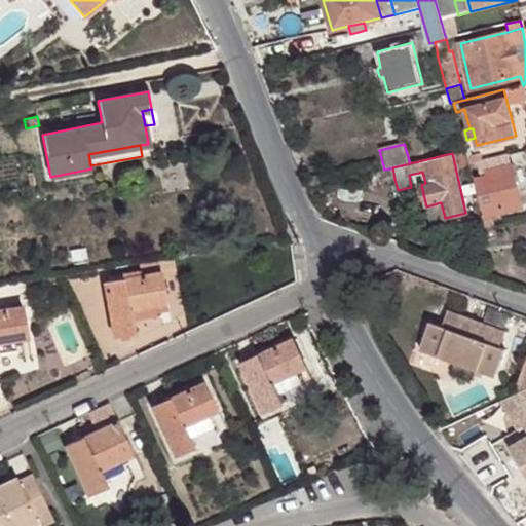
[(467,157),(470,164),(482,161),(480,154),(467,157)]
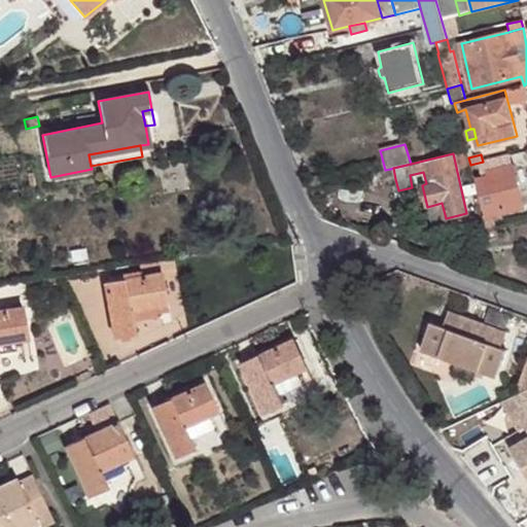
[(475,177),(486,218),(524,206),(513,164),(512,164),(510,155),(483,162),(470,165),(473,178),(475,177)]
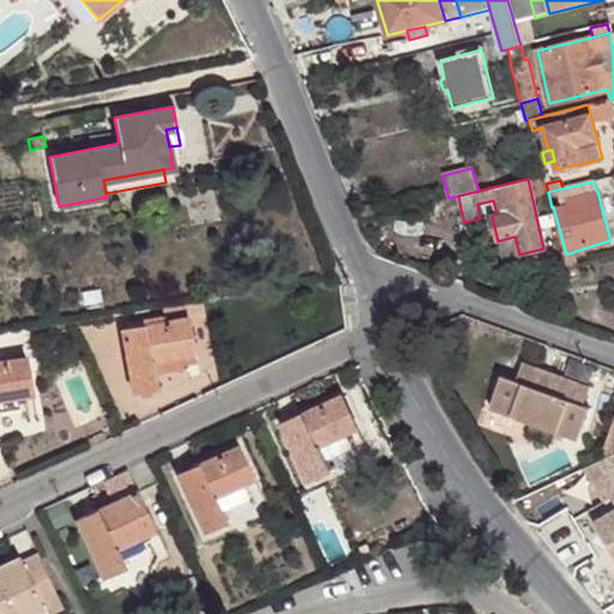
[(443,214),(461,209),(458,196),(455,197),(449,198),(439,200),(443,214)]
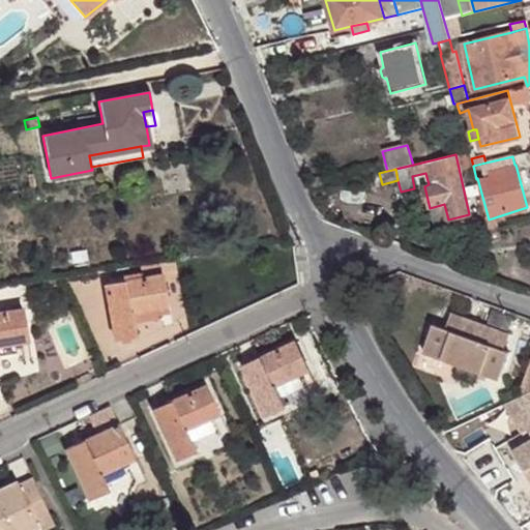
[(325,185),(323,177),(305,180),(310,189),(325,185)]
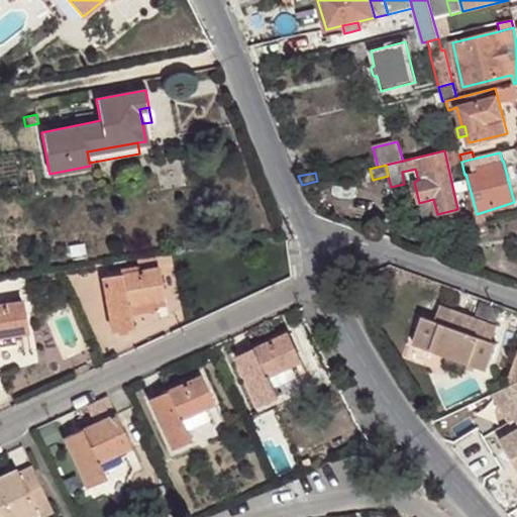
[(419,203),(422,218),(437,214),(433,199),(419,203)]
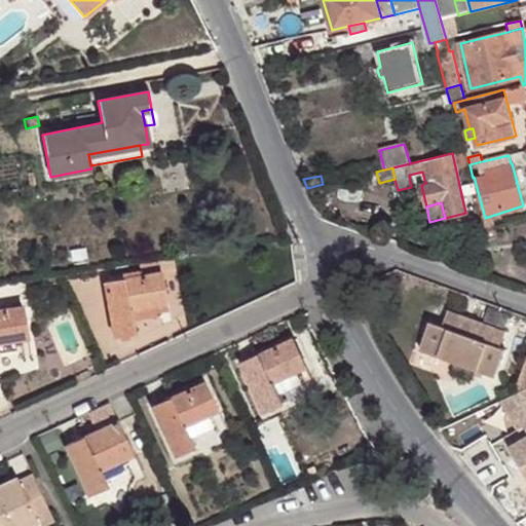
[(485,219),(484,220),(486,228),(494,225),(492,217),(485,219)]
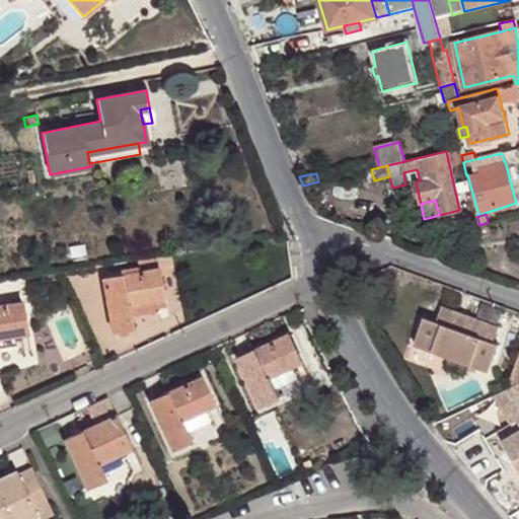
[(164,299),(159,268),(103,279),(113,330),(133,327),(131,315),(129,304),(151,301),(164,299)]
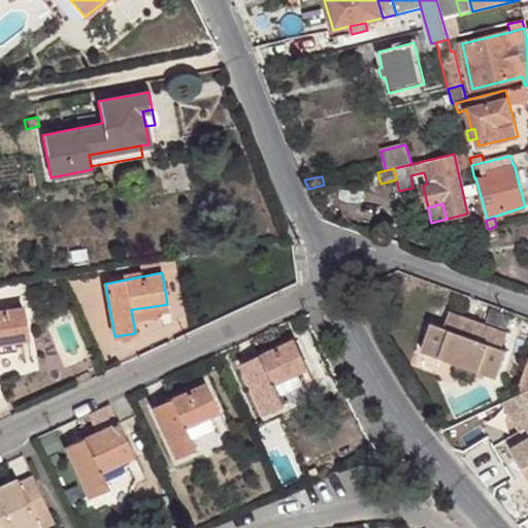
[(154,306),(131,309),(133,321),(156,317),(154,306)]
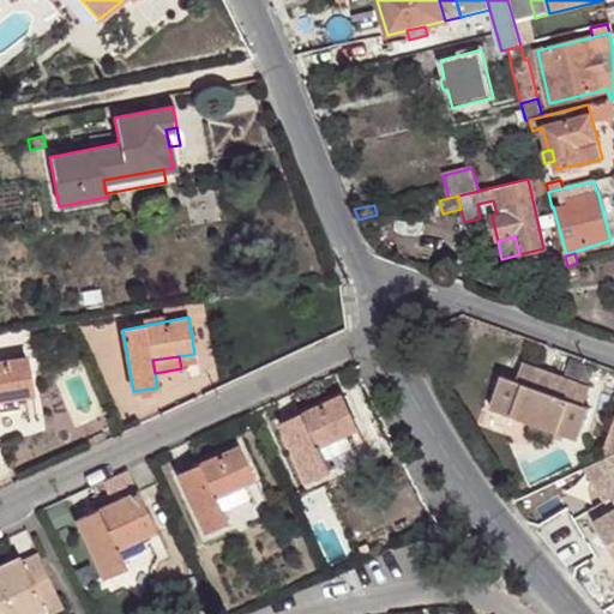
[(26,357),(0,362),(0,398),(17,396),(32,393),(26,357)]
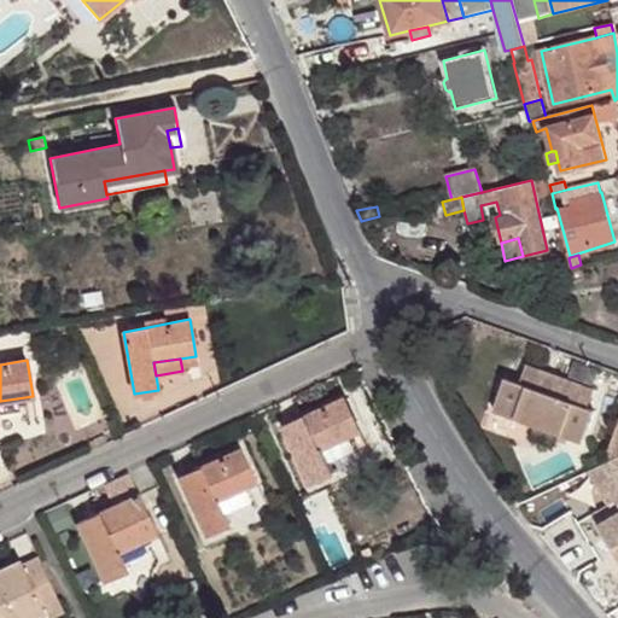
[(505,378),(493,410),(583,442),(594,409),(588,408),(594,391),(526,366),(519,383),(505,378)]
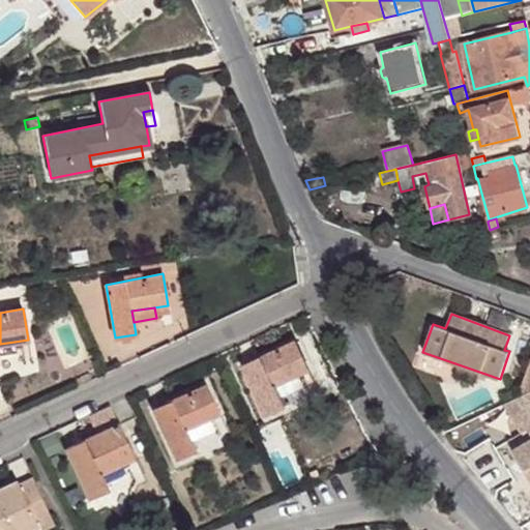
[(15,342),(0,344),(0,355),(17,352),(15,342)]
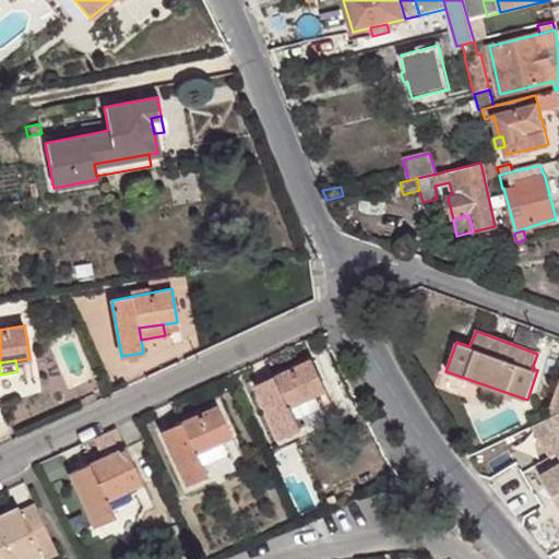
[(311,360),(256,387),(281,438),(300,429),(295,417),(289,407),(312,396),(325,390),(311,360)]
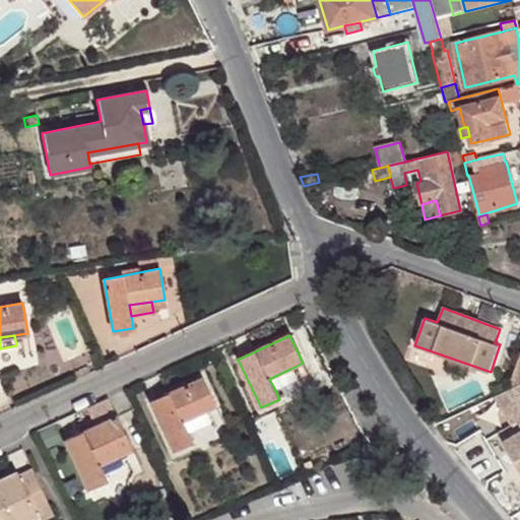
[(519,355),(510,383),(511,390),(519,385),(519,355)]
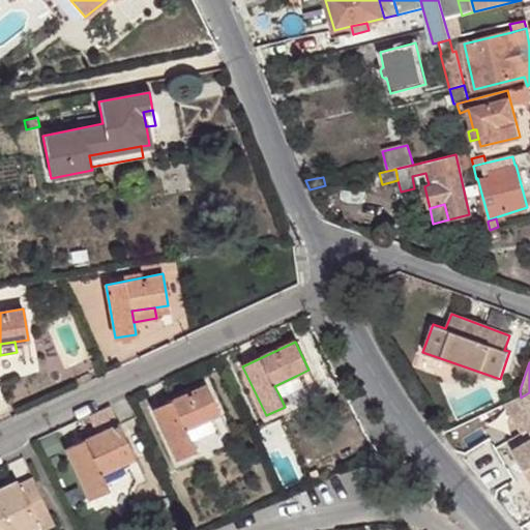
[(296,376),(274,386),(280,395),(301,385),(296,376)]
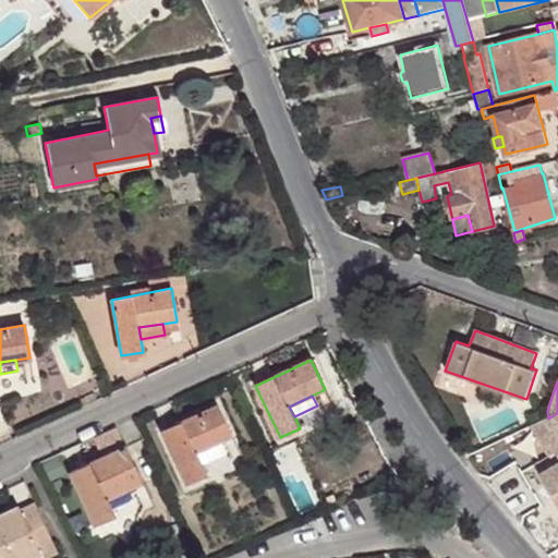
[(216,404),(160,431),(185,483),(205,474),(199,462),(194,451),(217,440),(230,435),(216,404)]
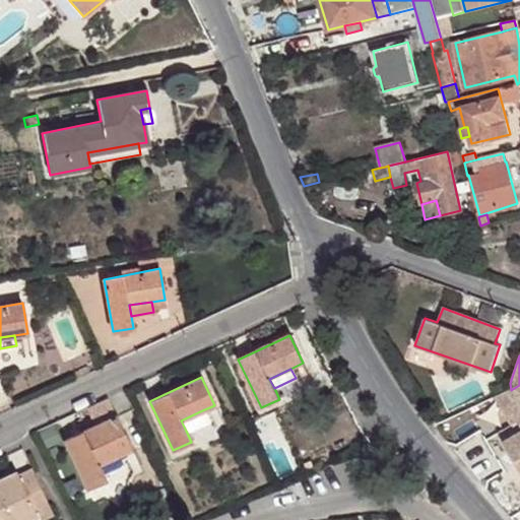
[(510,426),(496,434),(519,471),(519,385),(511,390),(492,399),(510,426)]
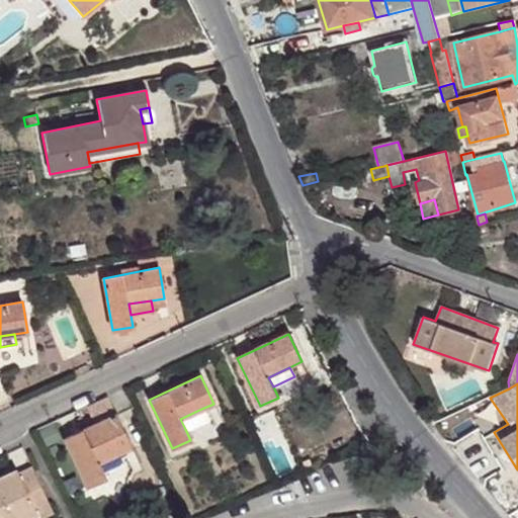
[(508,424),(490,398),(477,404),(494,432),(508,424)]
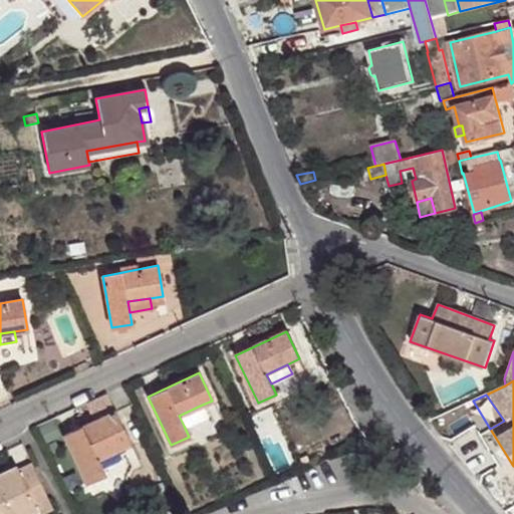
[(200,406),(179,416),(184,426),(205,416),(200,406)]
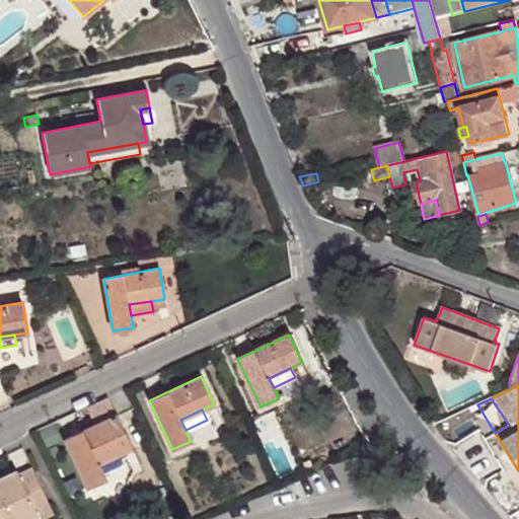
[(128,443),(115,415),(64,439),(87,488),(105,478),(102,472),(123,462),(117,448),(128,443)]
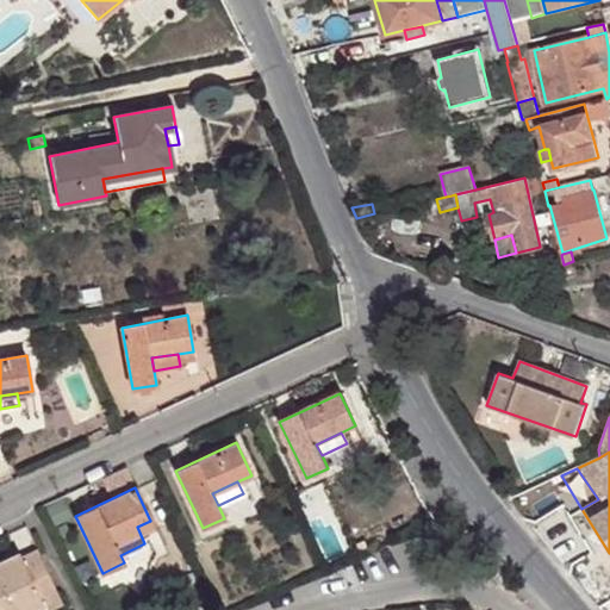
[(45,566),(37,549),(22,556),(29,573),(45,566)]
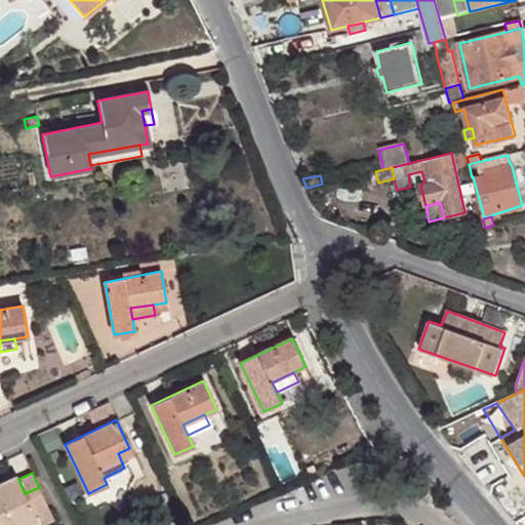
[(18,479),(16,476),(0,483),(0,521),(1,524),(30,524),(38,521),(39,524),(41,524),(53,520),(39,487),(25,493),(18,479)]
